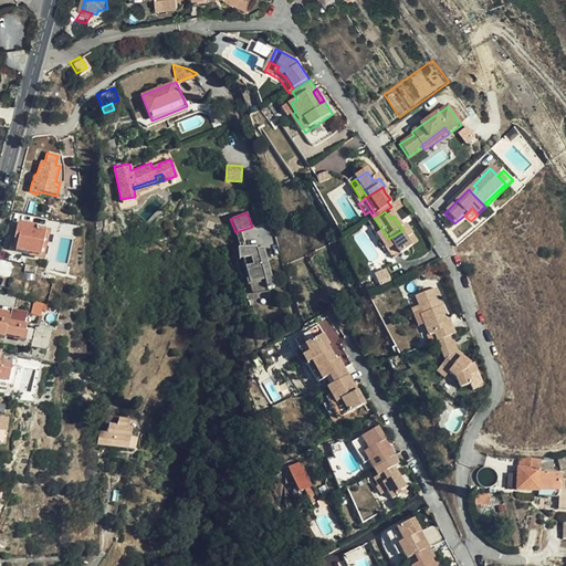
[(44,268),(66,272),(77,227),(62,222),(58,239),(51,237),(44,268)]
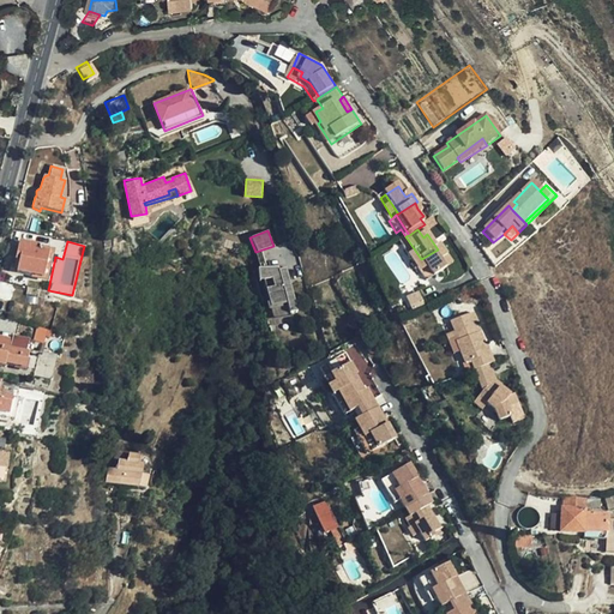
[(41,278),(47,248),(18,242),(16,254),(20,256),(16,274),(41,278)]
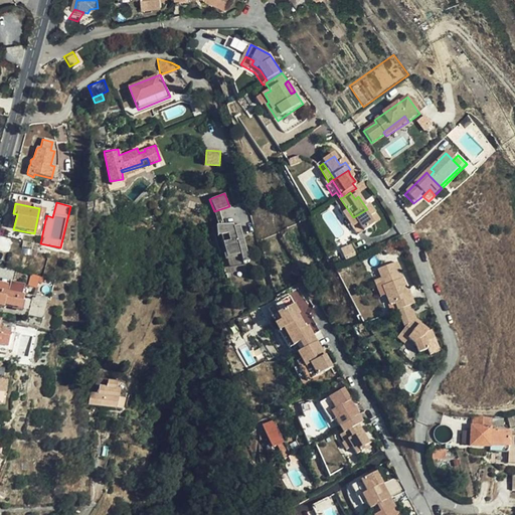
[(371,218),(374,216),(369,207),(367,209),(355,216),(365,232),(376,225),(371,218)]
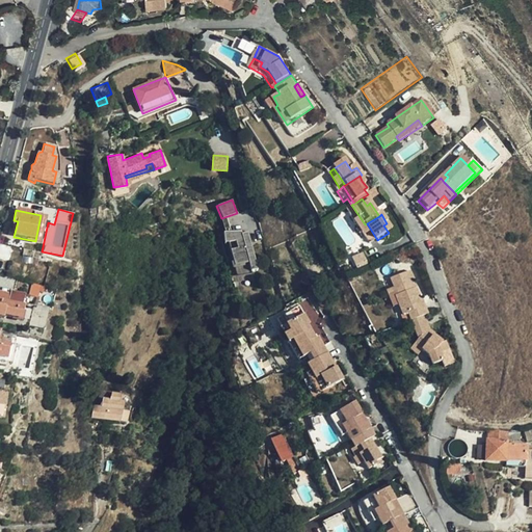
[(377,240),(367,223),(365,224),(360,229),(371,245),(377,240)]
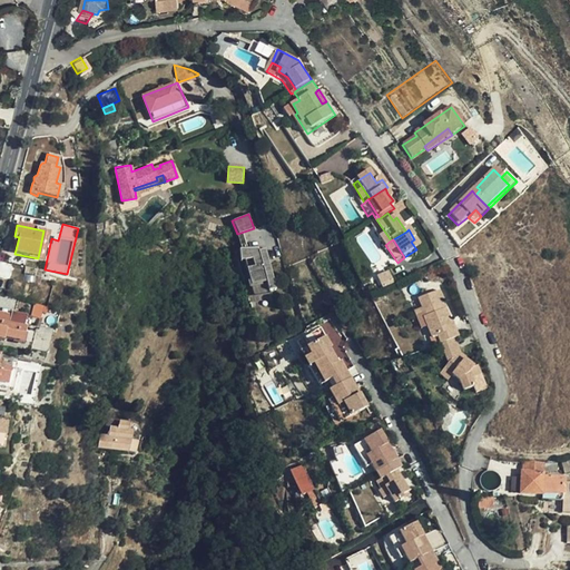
[(245,247),(239,248),(242,261),(244,269),(248,268),(254,292),(265,290),(265,292),(273,291),(266,257),(261,258),(258,249),(257,245),(245,247)]
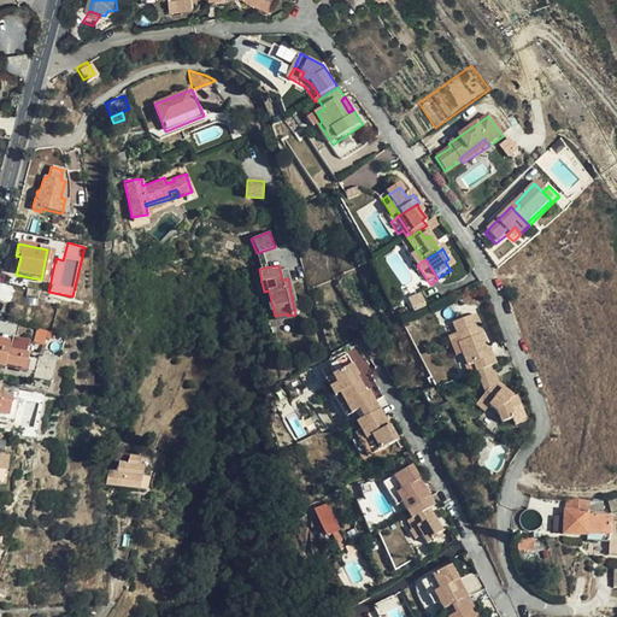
[(287,313),(275,316),(269,291),(264,292),(271,322),(288,318),(287,316),(287,313)]
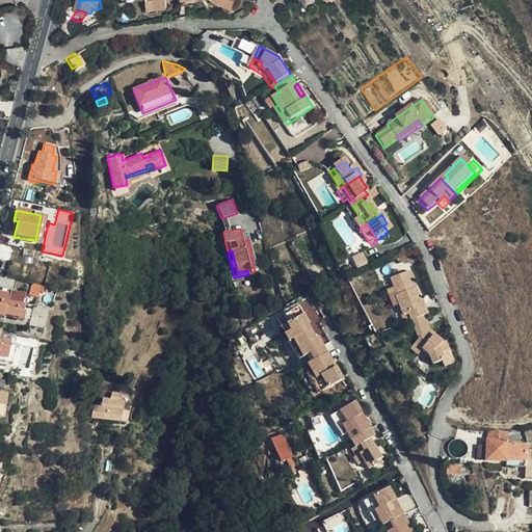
[(419,344),(427,335),(428,334),(427,327),(425,318),(427,317),(420,299),(419,300),(413,284),(415,284),(411,273),(391,281),(393,289),(396,297),(394,297),(398,310),(402,321),(405,319),(408,326),(405,327),(408,337),(414,335),(419,344)]
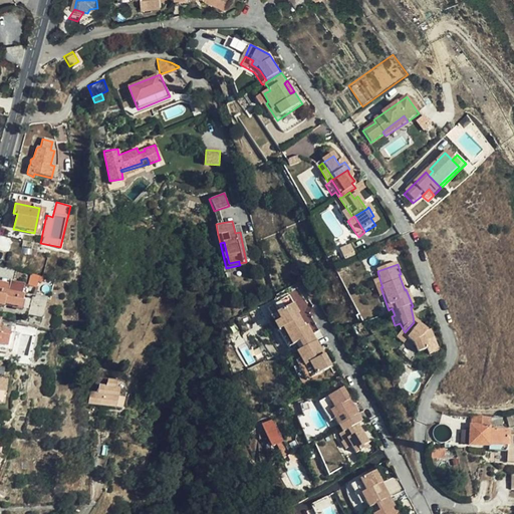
[(0,290),(9,293),(12,281),(0,278),(0,290)]
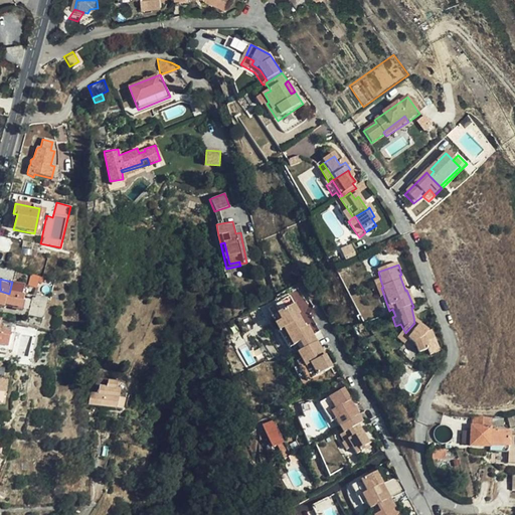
[(381,302),(385,300),(381,288),(383,288),(380,280),(374,282),(381,302)]
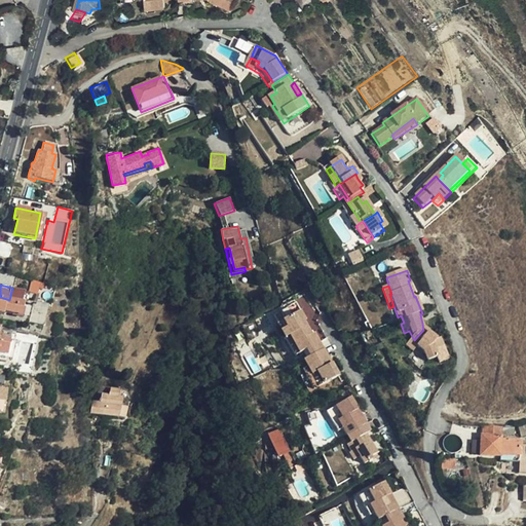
[(25,303),(9,300),(0,297),(0,313),(5,314),(5,313),(22,317),(25,303)]
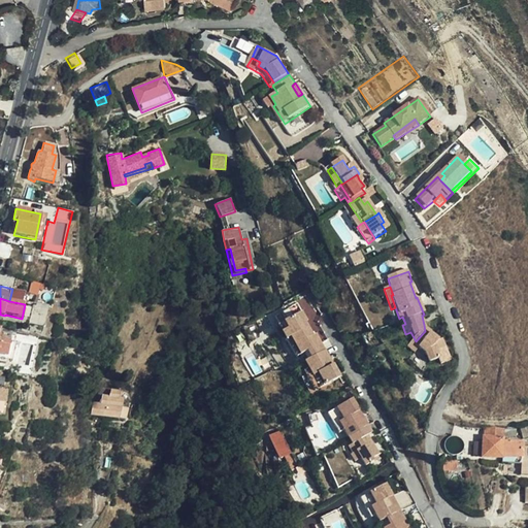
[(50,329),(55,309),(40,305),(35,326),(50,329)]
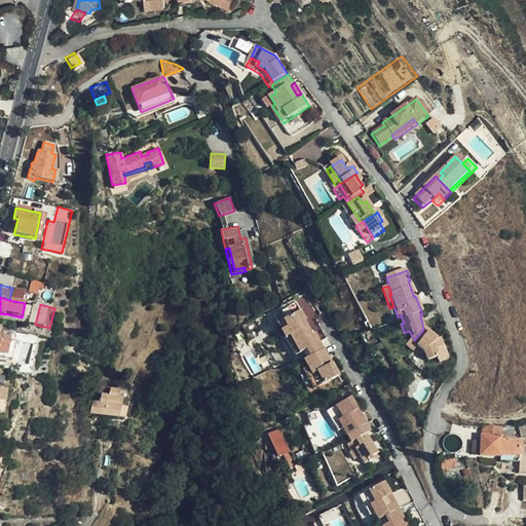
[(301,313),(279,325),(297,358),(304,353),(308,361),(324,352),(313,337),(311,338),(303,324),(305,323),(301,313)]
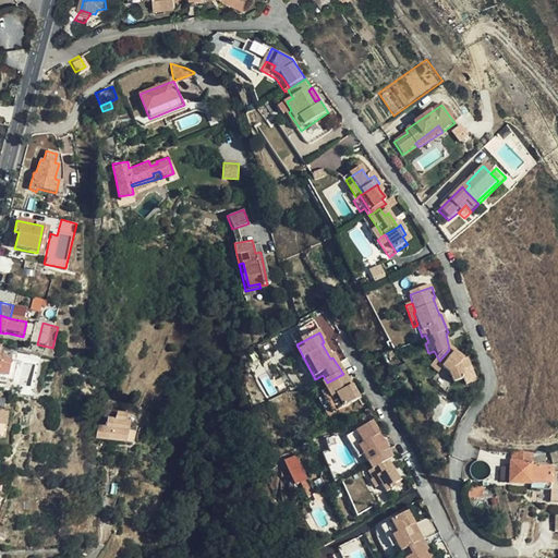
[(315,379),(296,344),(291,348),(300,365),(303,363),(313,381),(315,379)]
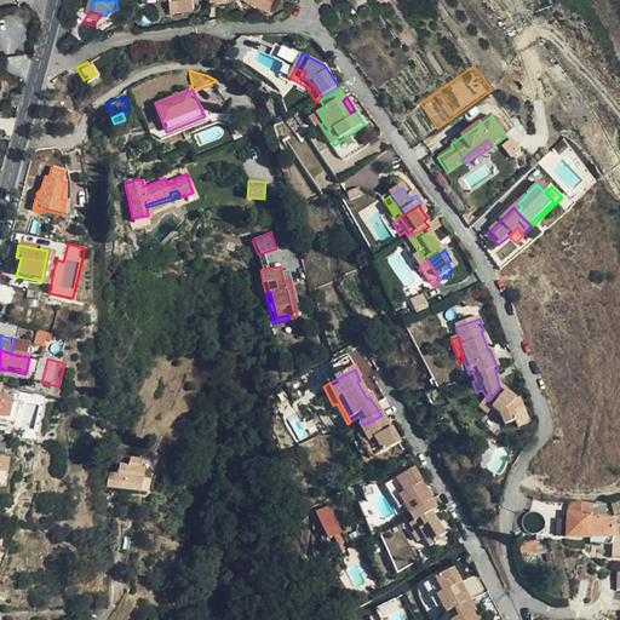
[(515,402),(504,394),(503,395),(498,390),(488,401),(483,405),(492,412),(499,419),(503,429),(515,424),(512,417),(523,412),(520,401),(515,402)]
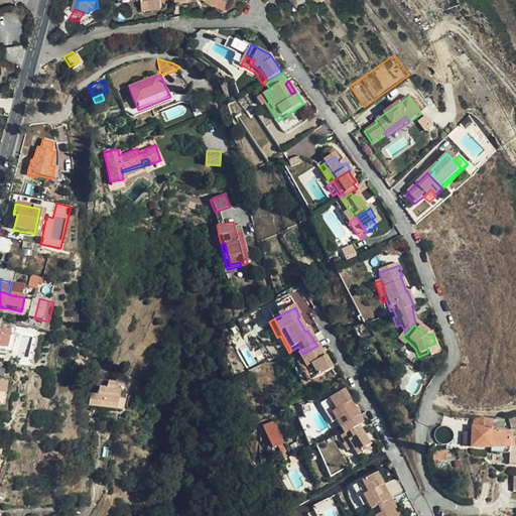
[(10,335),(0,332),(0,348),(7,349),(10,335)]
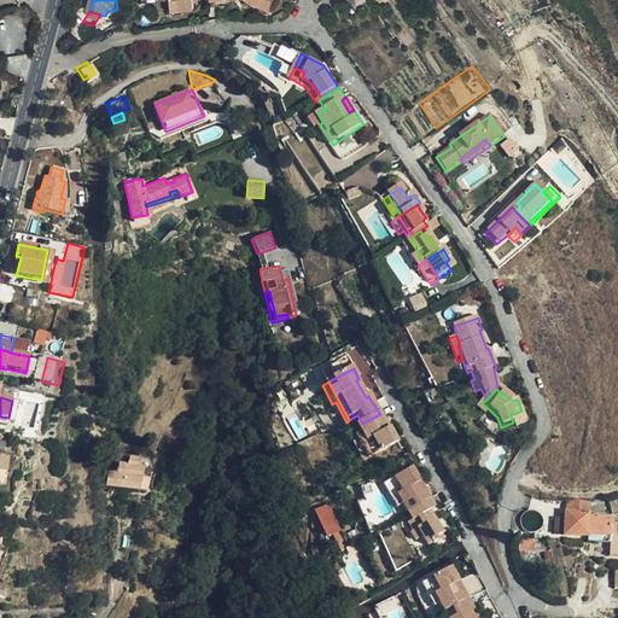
[(485,415),(490,410),(482,403),(477,408),(485,415)]
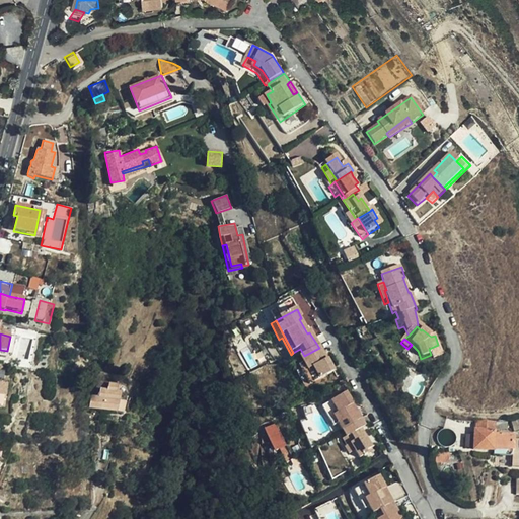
[(322,355),(319,348),(304,356),(298,359),(302,366),(298,369),(309,388),(334,374),(326,362),(324,363),(320,356),(322,355)]
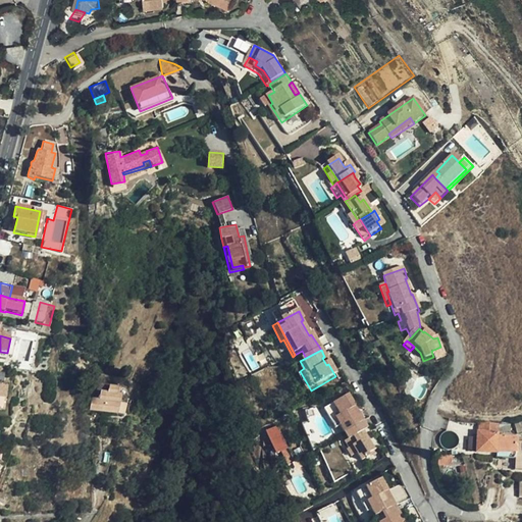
[(121,403),(123,395),(118,394),(119,388),(110,385),(109,392),(103,390),(101,397),(94,395),(91,406),(123,415),(126,405),(121,403)]
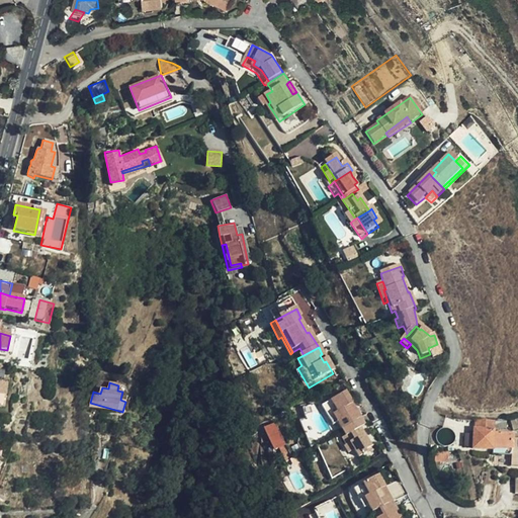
[(351,406),(352,405),(344,391),(320,406),(331,425),(336,422),(340,429),(360,417),(356,411),(354,412),(351,406)]
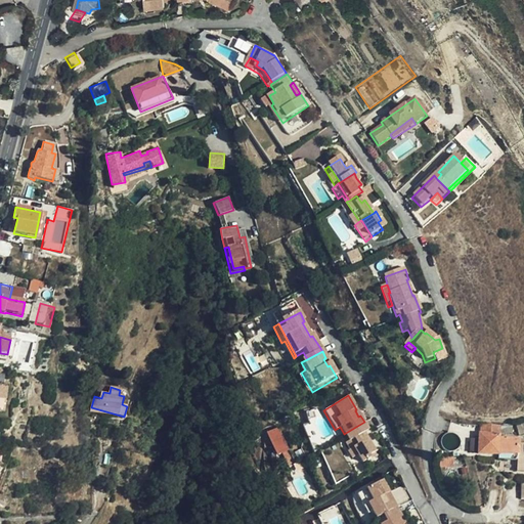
[(498,426),(479,425),(478,439),(469,439),(468,452),(478,452),(478,453),(496,454),(504,454),(504,459),(516,459),(516,470),(523,470),(523,442),(517,443),(517,437),(497,436),(498,426)]
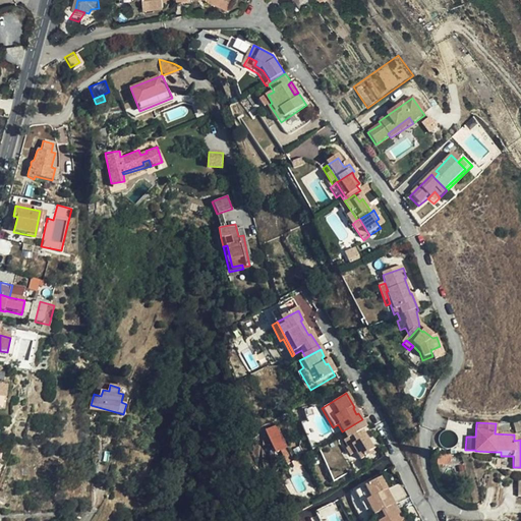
[(273,453),(278,450),(266,428),(256,435),(269,455),(273,453)]
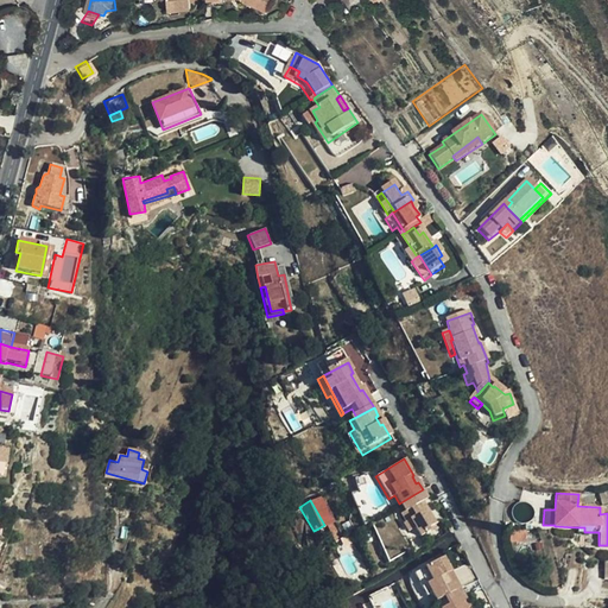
[(406,523),(405,524),(410,532),(411,531),(415,529),(410,520),(406,523)]
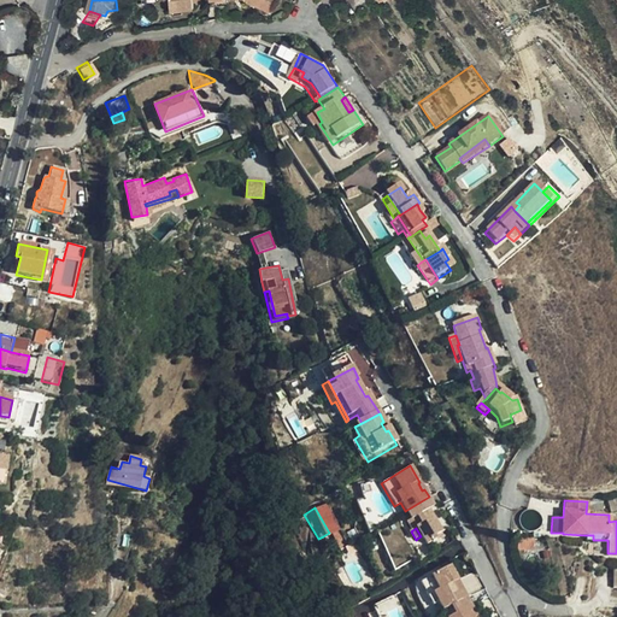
[(323,536),(327,542),(334,539),(329,533),(323,536)]
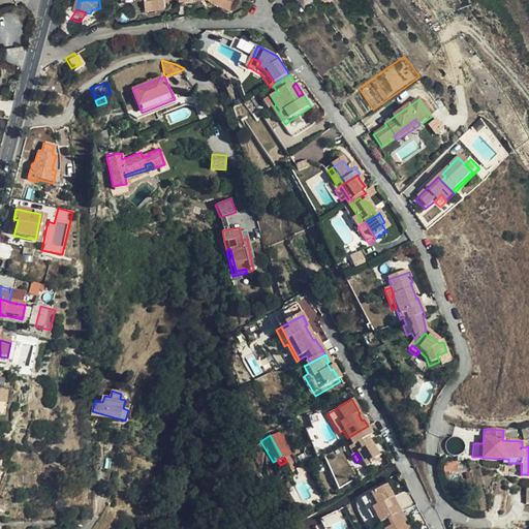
[(457,461),(443,461),(443,470),(457,471),(457,461)]
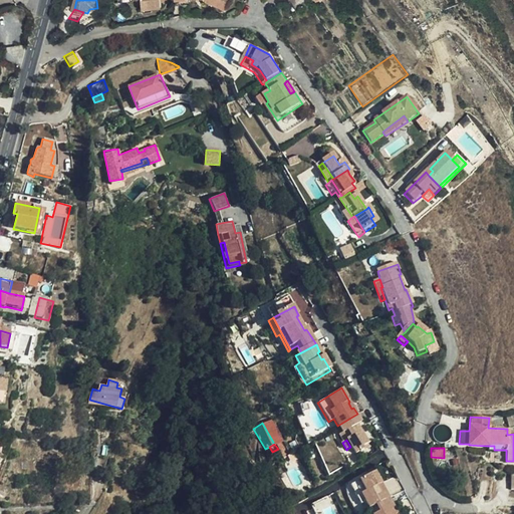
[(272,452),(276,461),(282,457),(278,449),(272,452)]
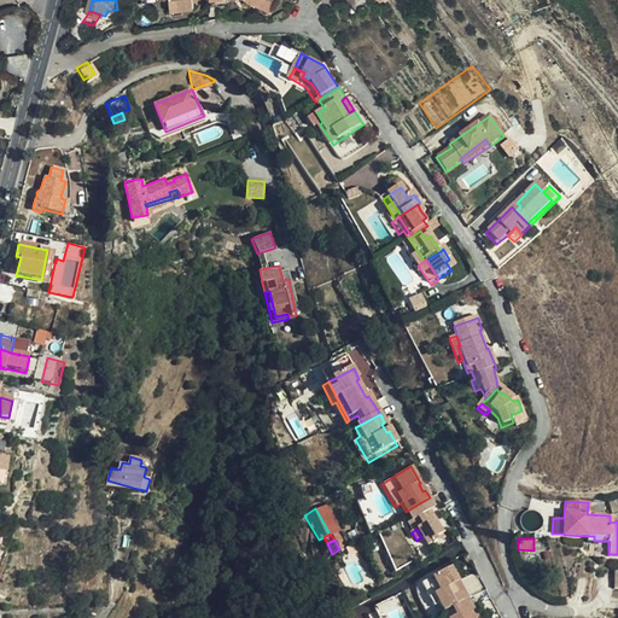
[(445,612),(454,607),(468,599),(452,569),(423,584),(436,608),(442,605),(445,612)]
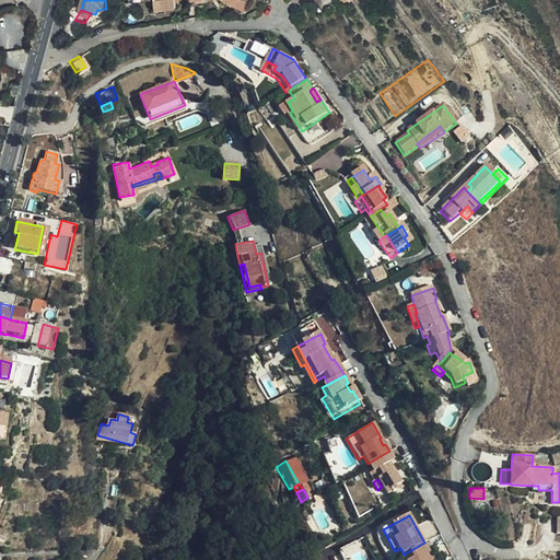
[(424,543),(411,550),(416,558),(412,559),(433,559),(434,559),(424,543)]
